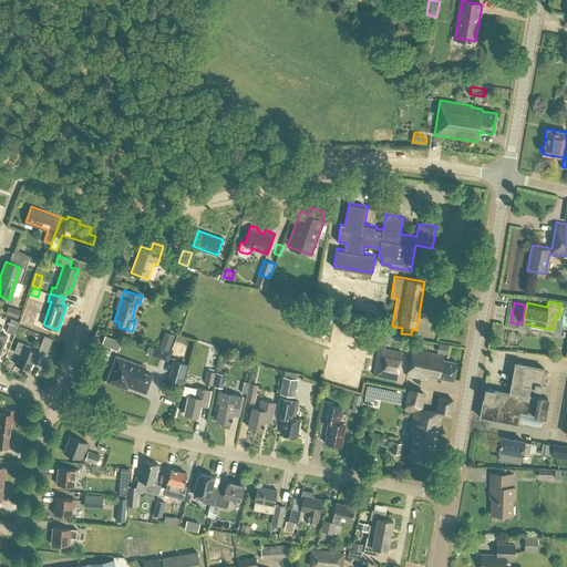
[(8,306),(6,313),(18,318),(20,310),(8,306)]
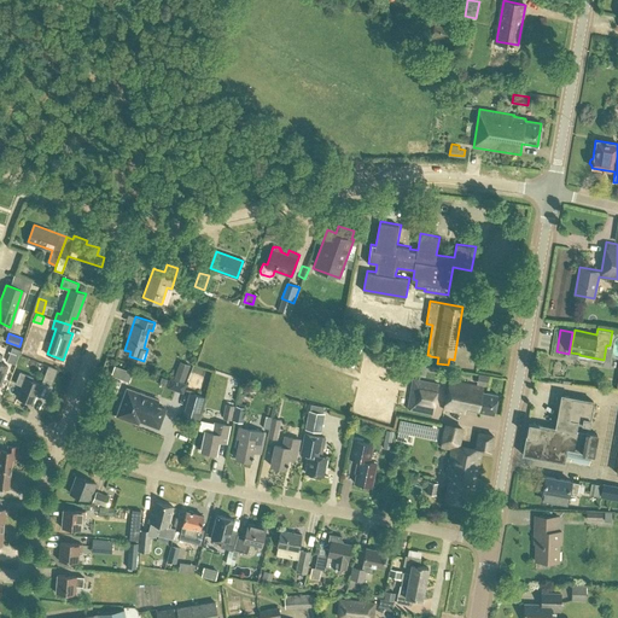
[(16,365),(21,350),(12,347),(7,361),(16,365)]
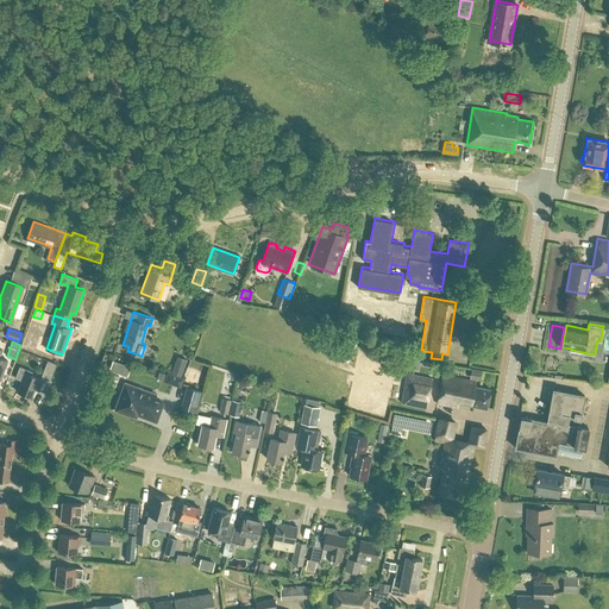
[(179,357),(173,372),(182,376),(188,360),(179,357)]
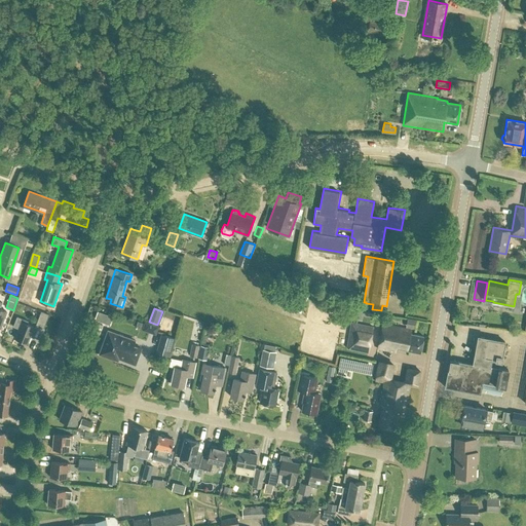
[(30,336),(33,337),(38,325),(44,328),(49,314),(41,311),(35,326),(28,323),(29,321),(16,316),(13,326),(19,328),(14,338),(28,343),(30,336)]
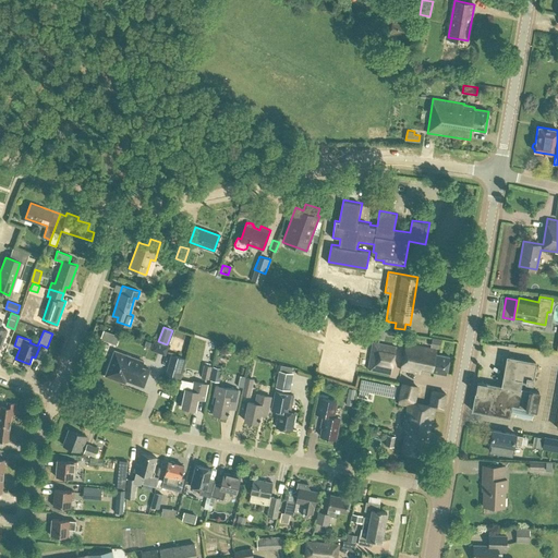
[(432,337),(431,347),(438,349),(440,339),(432,337)]
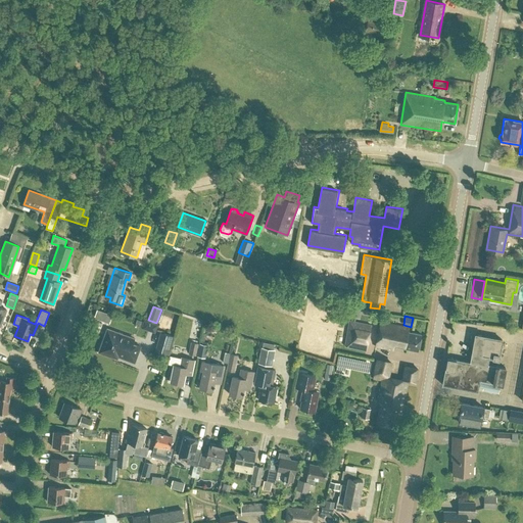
[(366,350),(371,324),(349,320),(344,346),(366,350)]
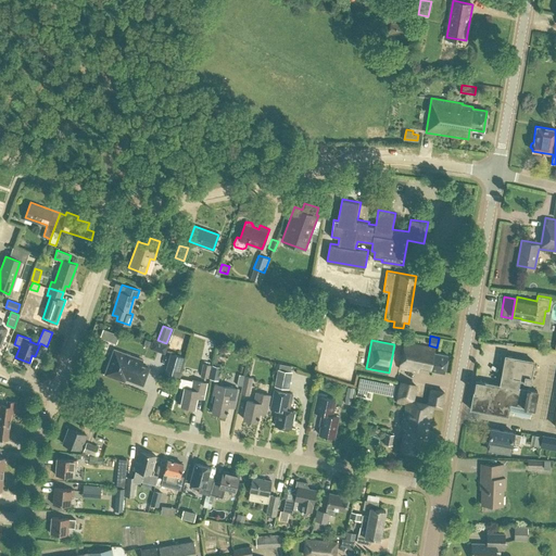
[(444,371),(447,354),(433,352),(434,348),(404,342),(400,365),(401,367),(418,371),(419,367),(444,371)]
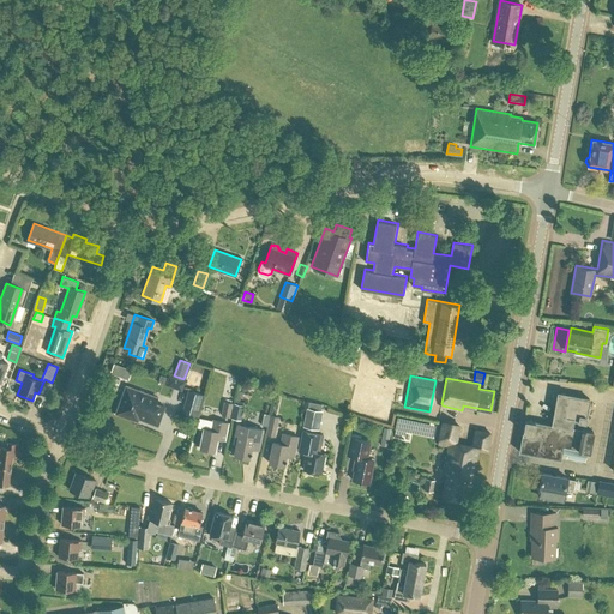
[(157,423),(161,413),(163,405),(155,403),(157,397),(126,386),(116,413),(137,420),(138,417),(157,423)]
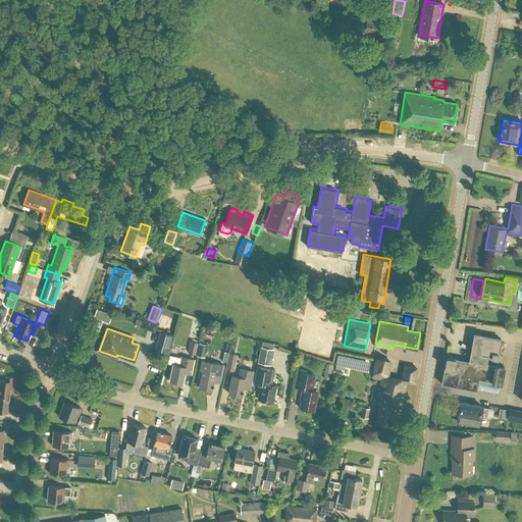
[(154,350),(168,354),(174,335),(159,330),(154,350)]
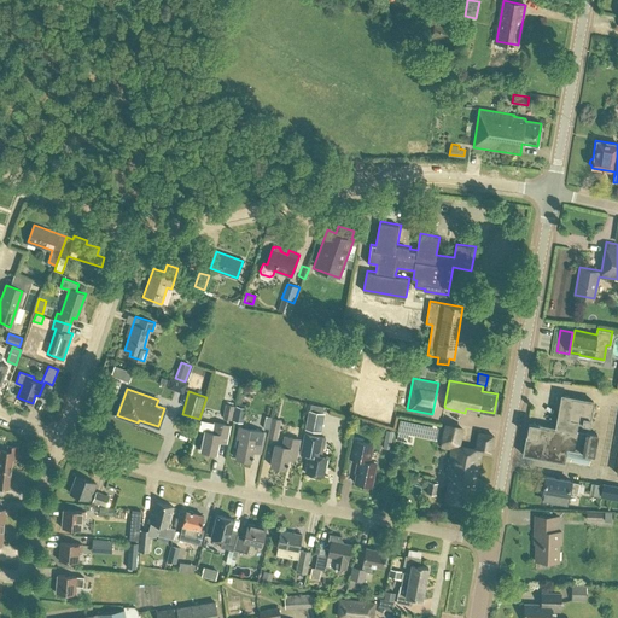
[(589,424),(594,400),(560,394),(555,426),(529,421),(523,454),(564,461),(565,455),(571,456),(571,459),(589,462),(592,453),(594,453),(598,432),(587,430),(587,426),(576,425),(577,421),(589,424)]
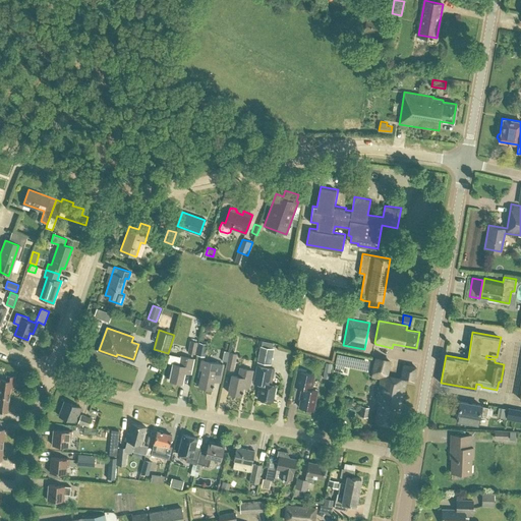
[(195,353),(197,342),(190,340),(187,352),(195,353)]
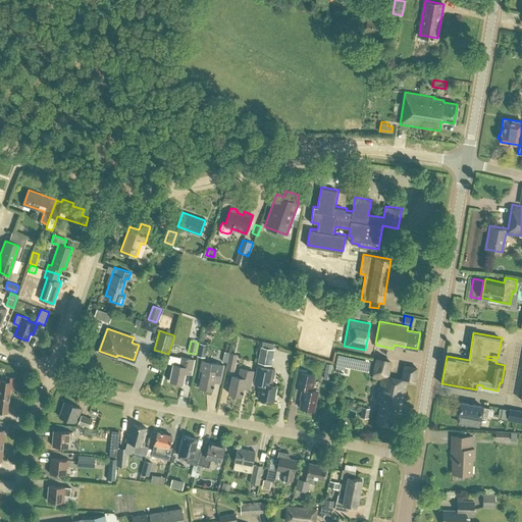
[(271,365),(274,349),(272,349),(273,343),(261,341),(258,362),(271,365)]
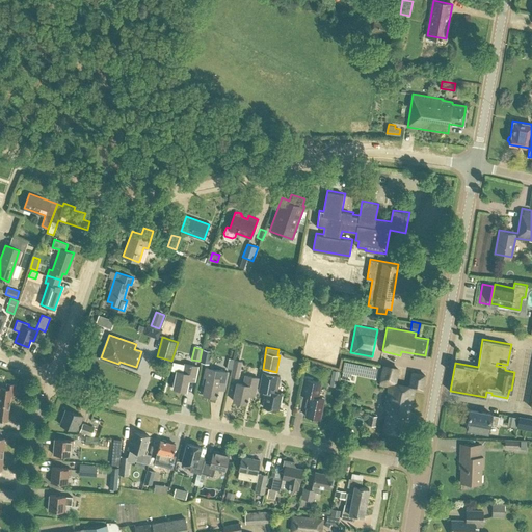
[(209,364),(211,350),(203,349),(201,362),(209,364)]
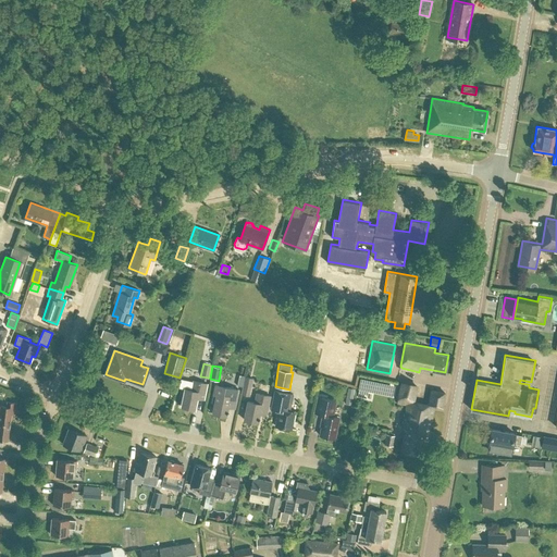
[(249,395),(254,378),(245,376),(242,394),(249,395)]
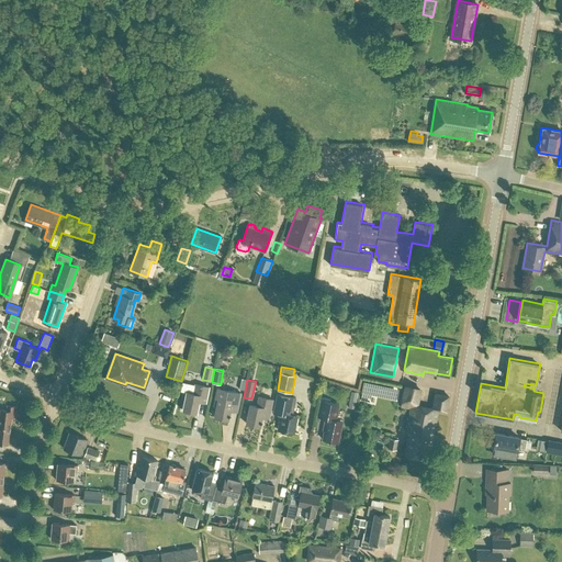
[(205,402),(209,388),(194,384),(192,393),(187,391),(183,409),(197,412),(199,401),(205,402)]
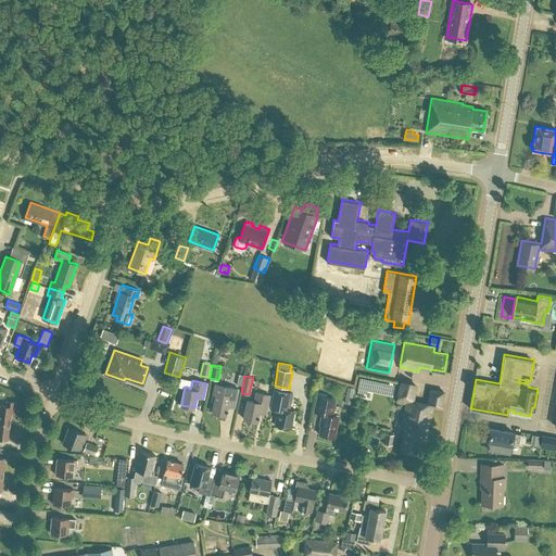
[(235,404),(239,388),(215,383),(212,402),(214,402),(212,412),(226,414),(229,402),(235,404)]
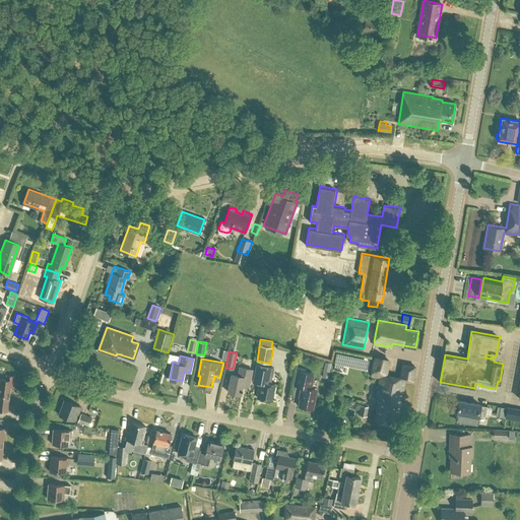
[(397,378),(386,376),(389,362),(375,359),(372,375),(380,377),(376,397),(377,397),(376,400),(379,400),(377,408),(376,408),(375,416),(374,420),(393,424),(395,409),(399,410),(404,379),(412,381),(415,368),(399,365),(397,378)]
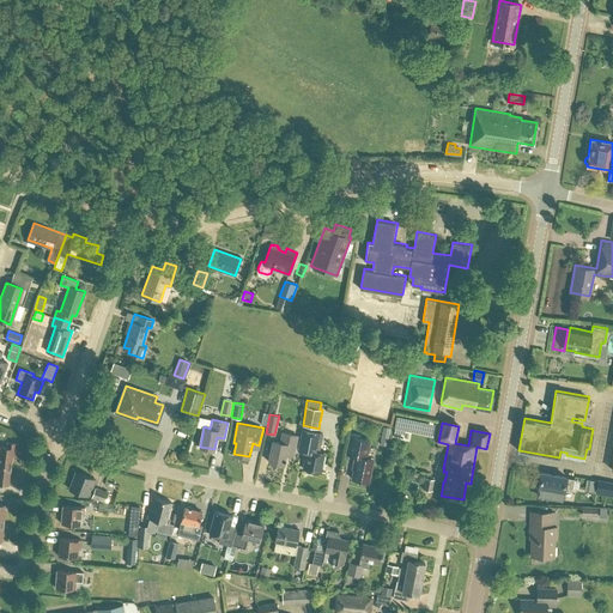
[(320,472),(325,454),(317,453),(322,432),(302,428),(298,449),(307,451),(303,468),(320,472)]
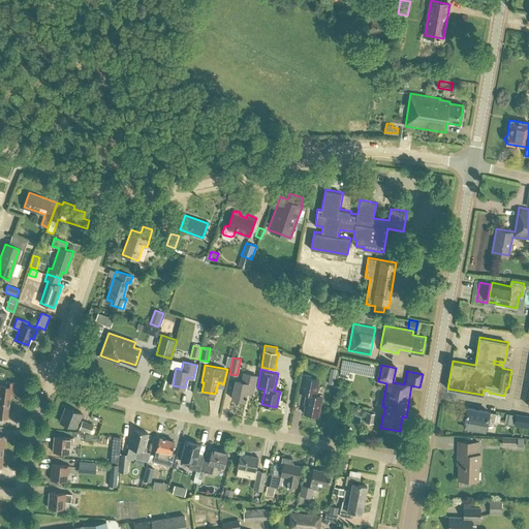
[(253,392),(256,376),(244,373),(242,382),(236,380),(231,398),(245,401),(247,390),(253,392)]
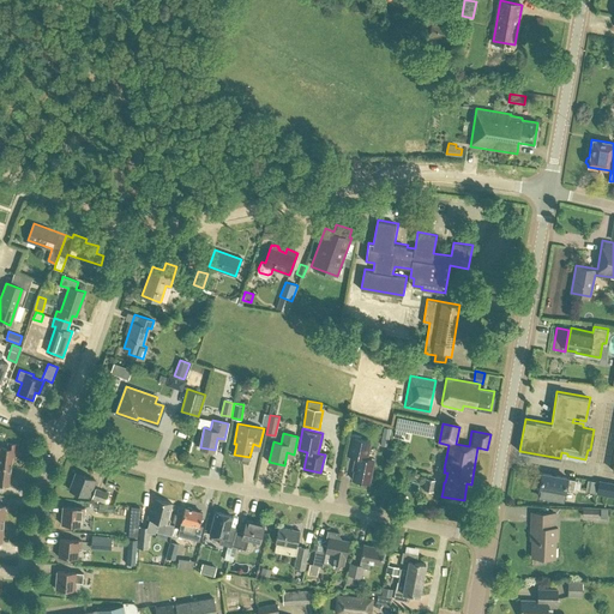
[(368,482),(373,459),(366,459),(368,450),(371,440),(351,437),(347,455),(355,457),(354,464),(356,464),(353,480),(368,482)]
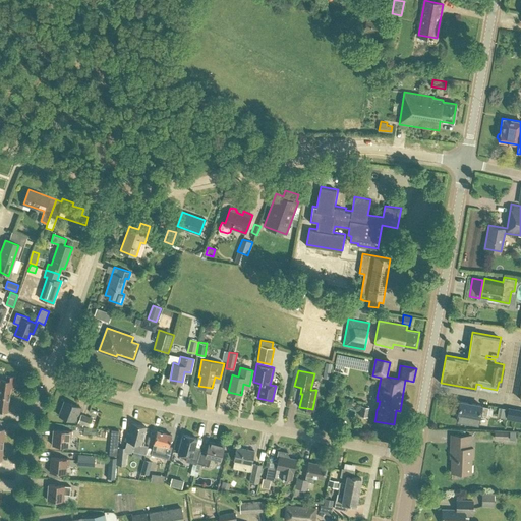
[(0,394),(9,395),(12,375),(6,374),(5,380),(0,379),(0,394)]
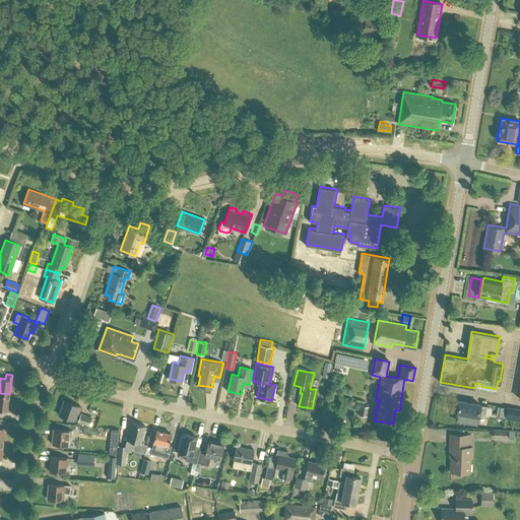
[(9,394),(0,393),(0,408),(7,410),(9,394)]
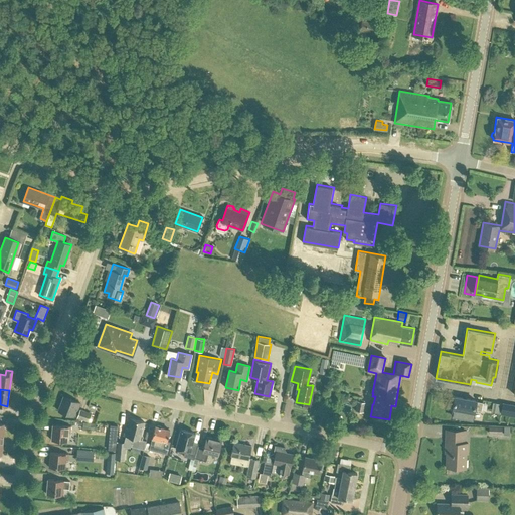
[(74,416),(77,409),(79,402),(63,396),(57,410),(74,416)]
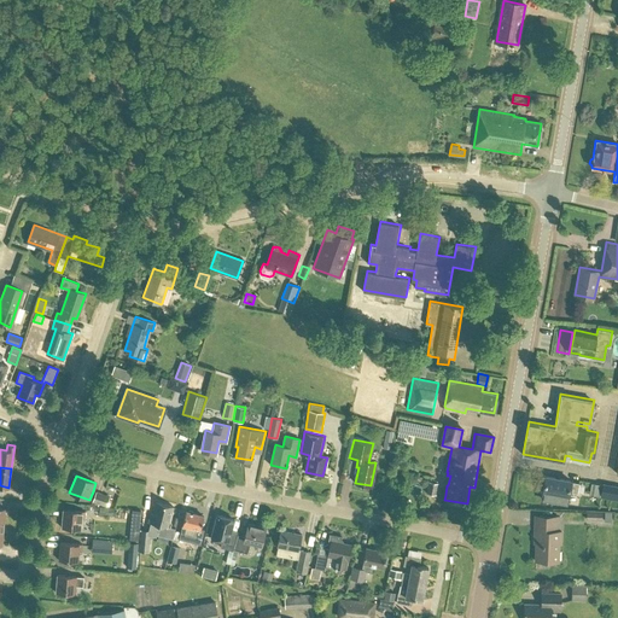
[(571,482),(571,481),(546,476),(543,490),(542,499),(566,503),(569,491),(577,493),(579,483),(571,482)]
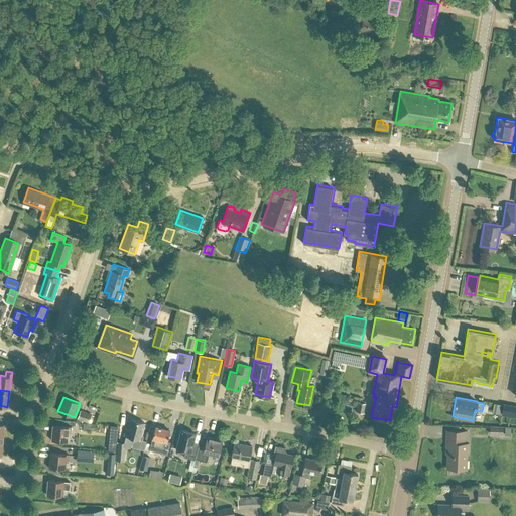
[(364,413),(367,403),(358,401),(356,411),(364,413)]
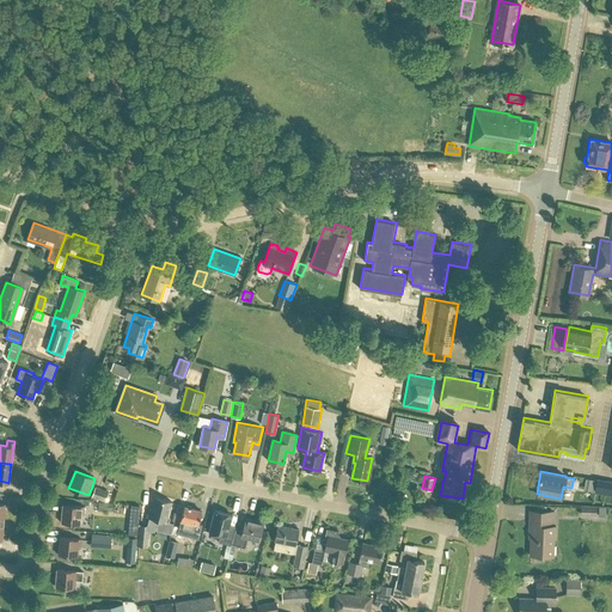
[(105,501),(109,491),(96,487),(91,499),(97,501),(98,499),(105,501)]
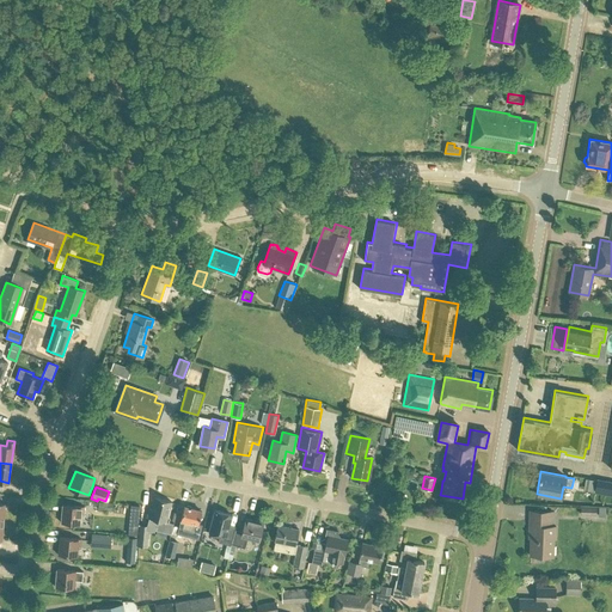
[(148,518),(147,525),(140,524),(139,545),(147,546),(148,531),(152,531),(155,528),(158,520),(165,522),(171,501),(154,497),(152,508),(148,508),(146,516),(148,518)]
